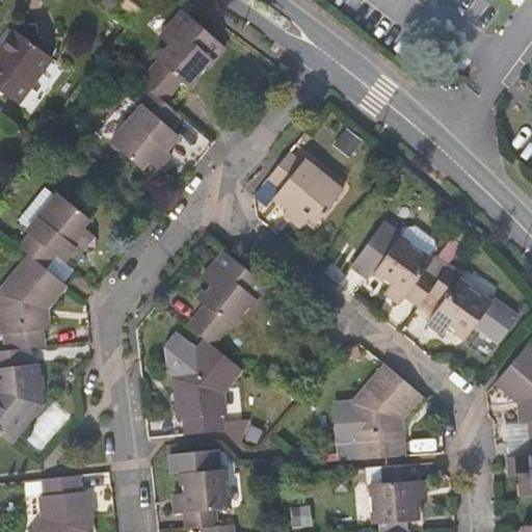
[(157,41),(167,49),(169,51),(180,40),(176,34),(189,20),(182,12),(157,41)]
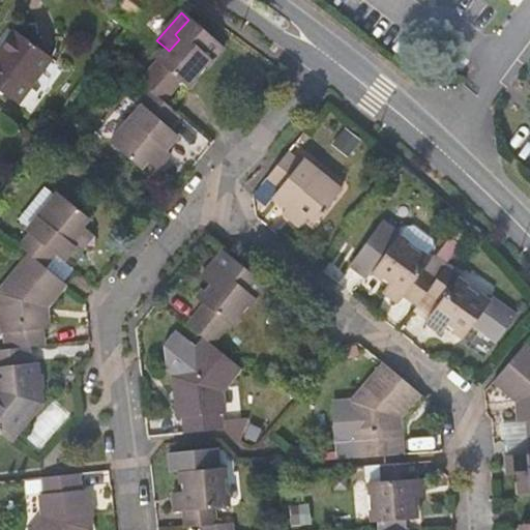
[(160,65),(141,87),(148,93),(163,107),(182,85),(188,91),(225,52),(188,20),(175,34),(179,39),(169,51),(167,49),(155,61),(160,65)]
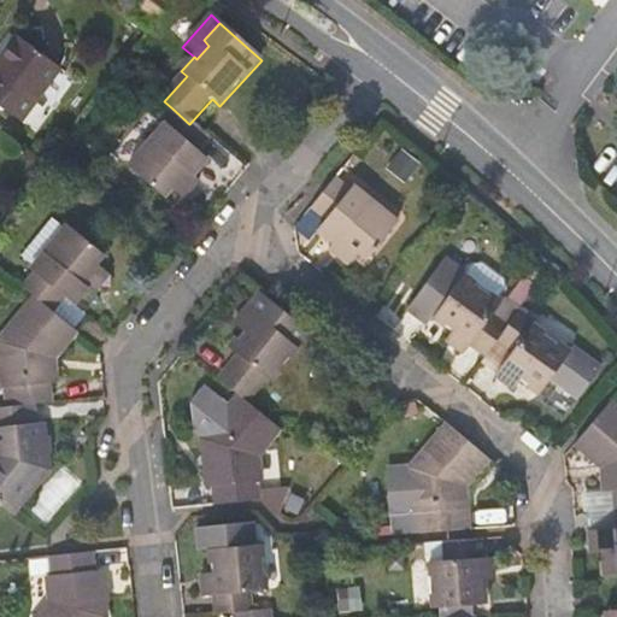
[(7,37),(0,46),(0,115),(11,124),(51,70),(7,37)]
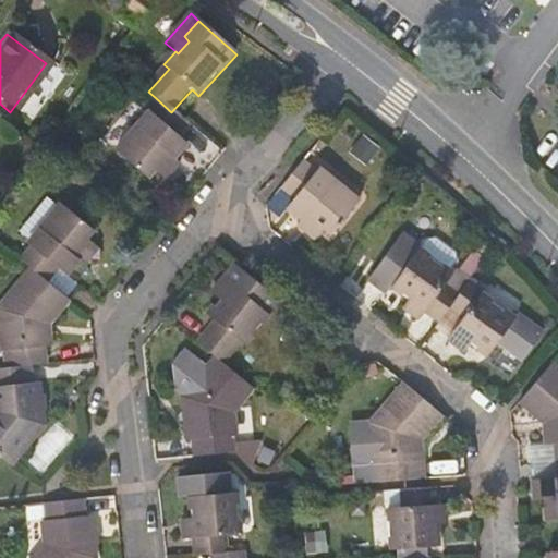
[(172,161),(184,148),(174,141),(187,126),(171,112),(156,98),(143,112),(146,116),(113,152),(144,180),(148,176),(164,189),(179,168),(172,161)]
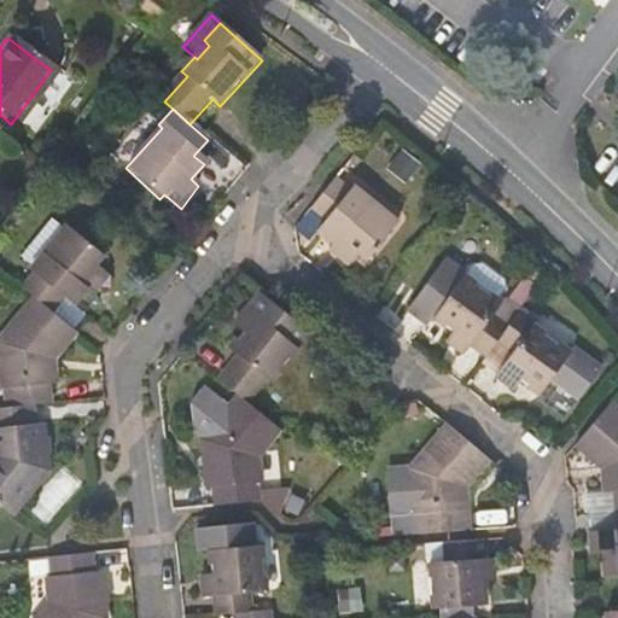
[(215,175),(228,159),(208,140),(193,156),(204,164),(215,175)]
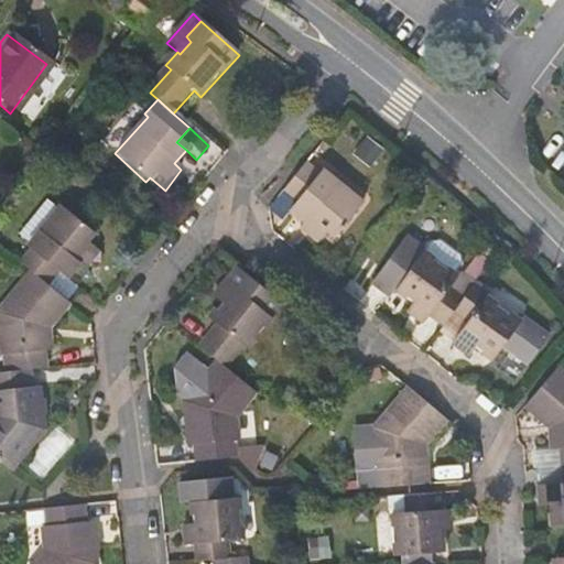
[(563,134),(562,133),(543,155),(563,174),(563,134)]
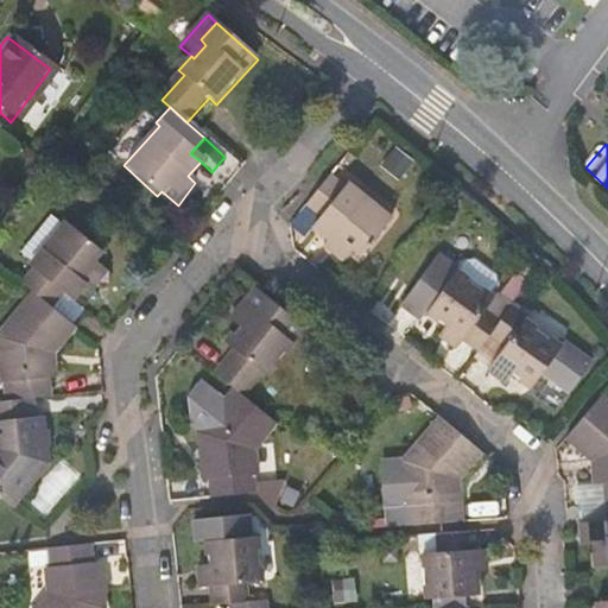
[(398,146),(384,164),(418,190),(430,172),(398,146)]
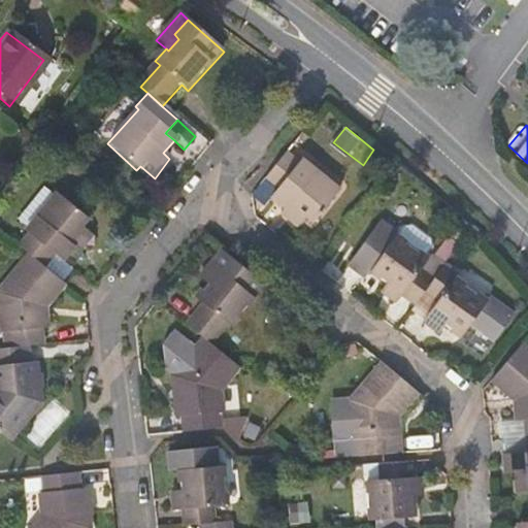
[(300,166),(290,158),(271,180),(283,190),(273,201),(286,211),(290,205),(317,227),(341,194),(303,161),(300,166)]
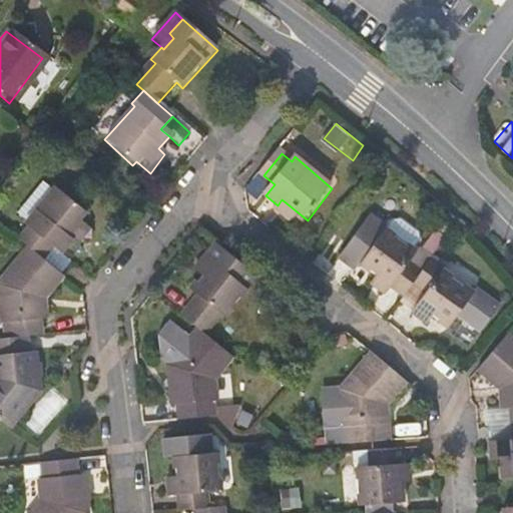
[(275,184),(264,175),(248,193),(260,203),(266,195),(275,184)]
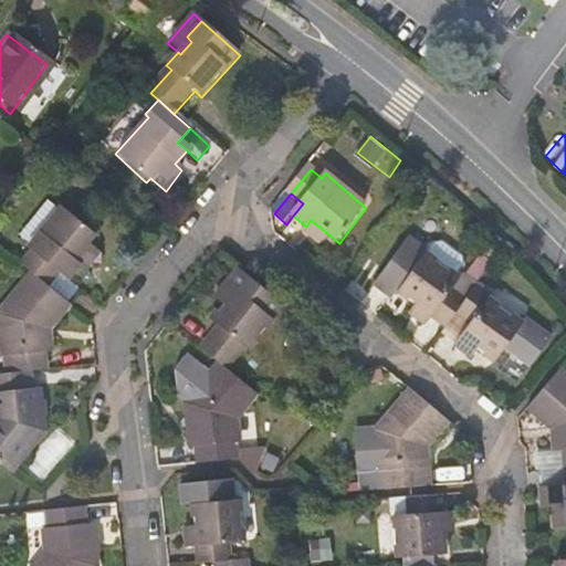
[(33,254),(21,268),(29,274),(49,290),(60,275),(70,283),(81,269),(76,264),(97,239),(61,211),(55,218),(43,208),(18,240),(33,254)]
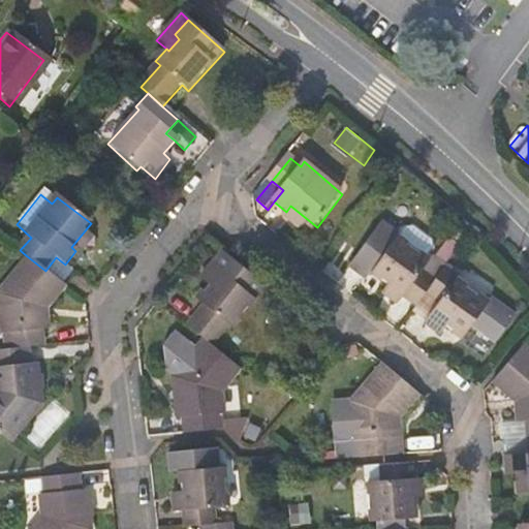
[(404,294),(416,305),(427,290),(445,265),(433,255),(430,258),(427,255),(398,235),(399,234),(381,221),(349,265),(367,277),(371,272),(387,283),(390,281),(406,292),(404,294)]
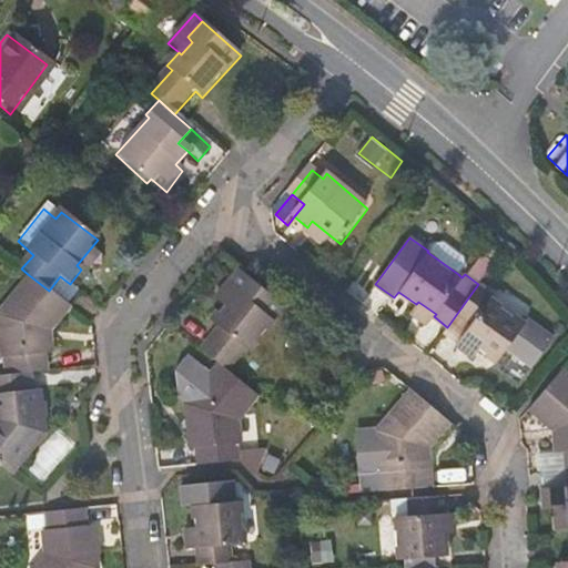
[(476,266),(486,274),(505,249),(494,241),(476,266)]
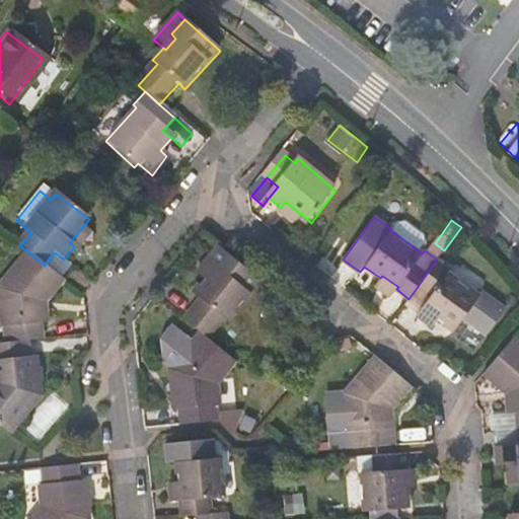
[(390,230),(419,250),(425,242),(423,234),(405,221),(396,223),(391,229),(390,230)]
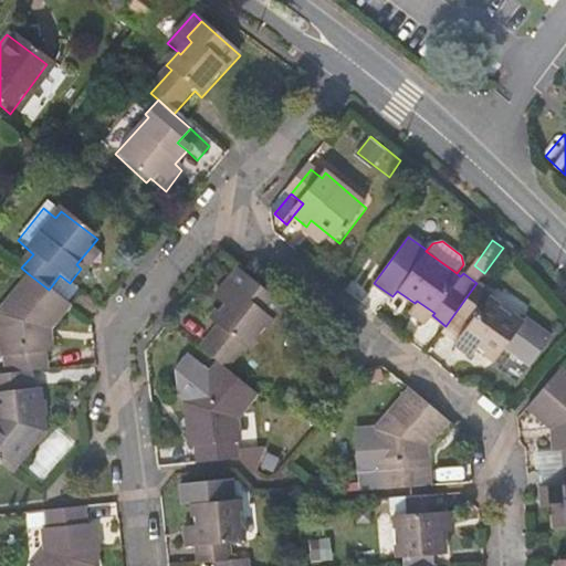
[(215,297),(222,303),(224,305),(236,292),(230,287),(243,272),(238,268),(215,297)]
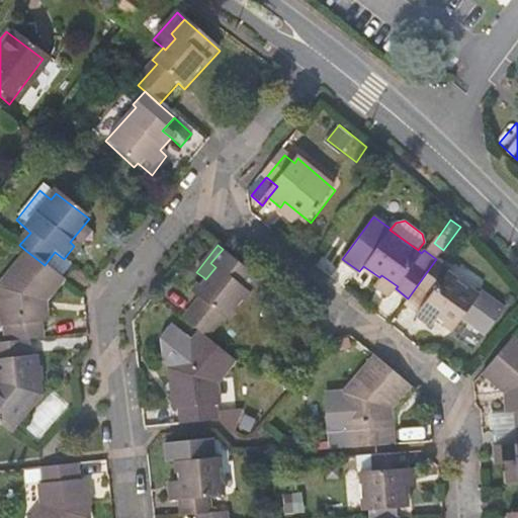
[(199,297),(183,318),(199,331),(207,337),(224,318),(228,320),(260,279),(223,249),(210,263),(216,267),(205,279),(203,277),(192,291),(199,297)]
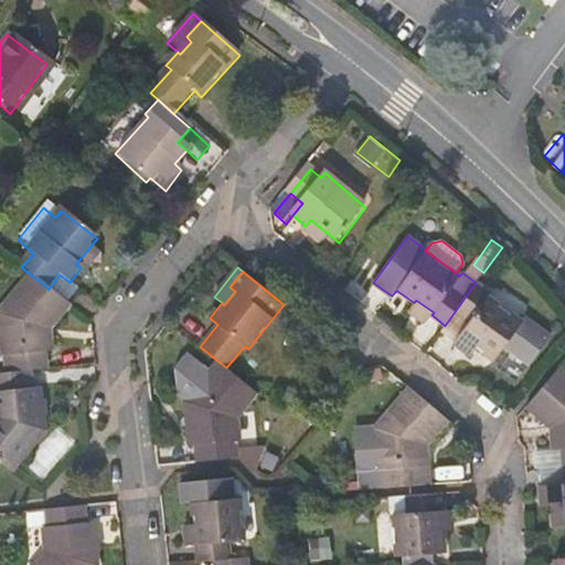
[(49,332),(70,307),(66,304),(49,289),(29,274),(0,308),(0,358),(12,356),(13,379),(29,377),(45,375),(45,354),(44,333),(49,332)]
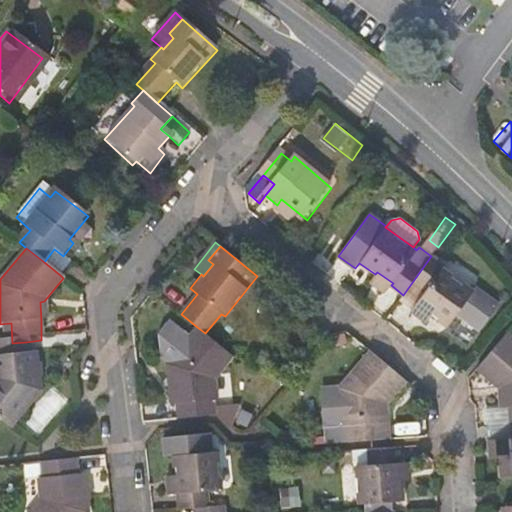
[(71,262),(63,256),(54,249),(44,262),(60,275),(71,262)]
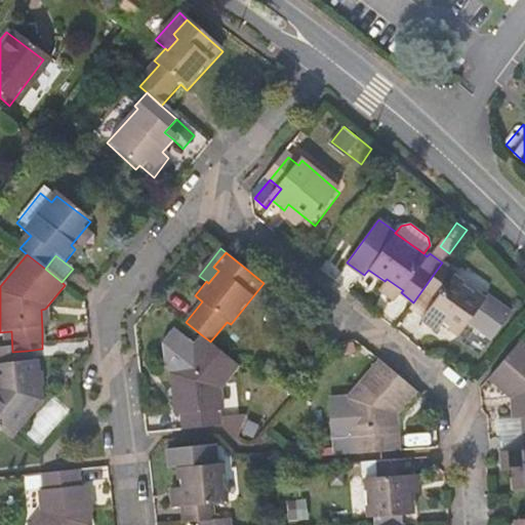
[(486,298),(453,275),(455,273),(442,263),(423,288),(437,297),(430,308),(446,320),(443,323),(459,335),(469,322),(493,339),(512,313),(488,295),(486,298)]
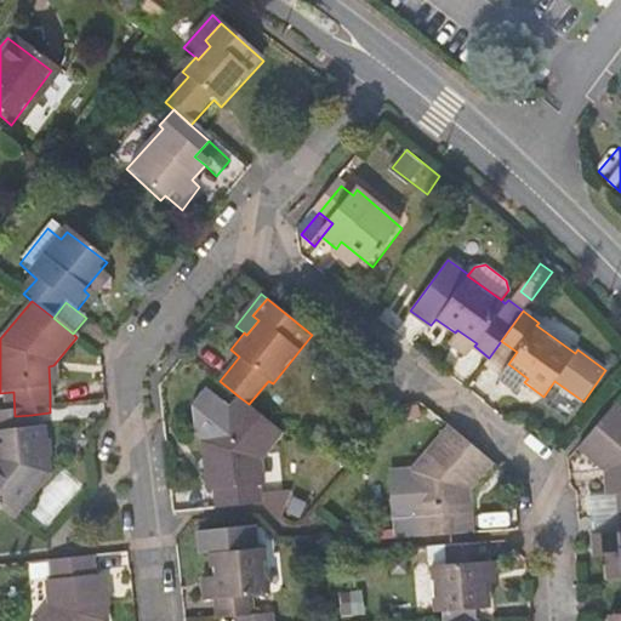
[(466,357),(474,346),(477,343),(457,330),(455,332),(448,343),(466,357)]
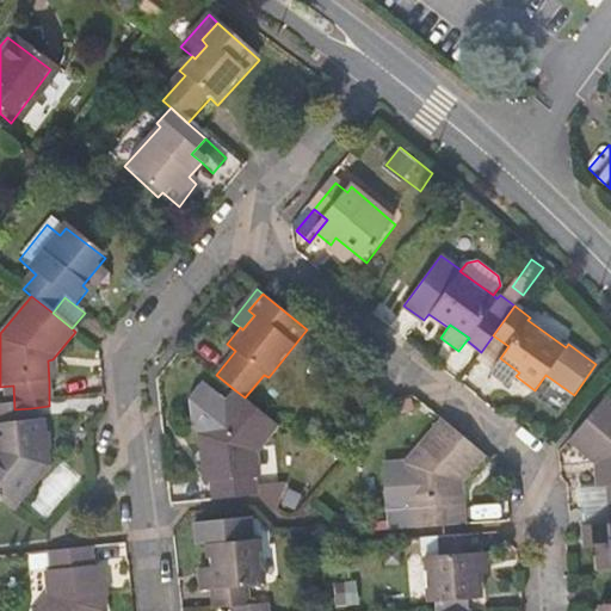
[(519,372),(500,358),(508,346),(493,335),(481,352),(476,358),(492,369),(489,372),(508,387),(516,376),(519,372)]
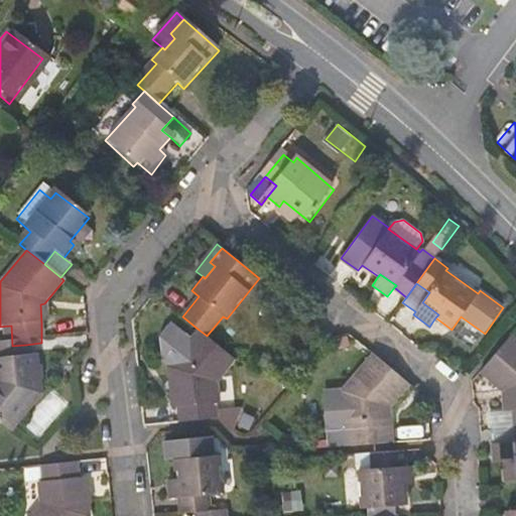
[(178,406),(180,422),(217,418),(216,409),(215,402),(218,402),(216,381),(235,358),(207,336),(199,330),(192,338),(173,323),(161,339),(162,362),(169,368),(168,369),(170,383),(174,383),(175,390),(171,390),(172,406),(178,406)]
